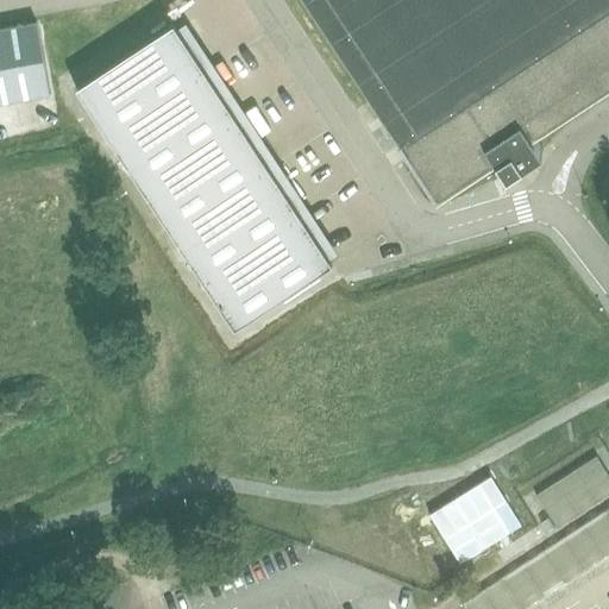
[(608,0),(312,0),(402,136),(400,137),(433,188),(435,186),(439,192),(496,155),(508,173),(544,149),(533,132),(534,132),(533,130),(608,79),(608,0)]
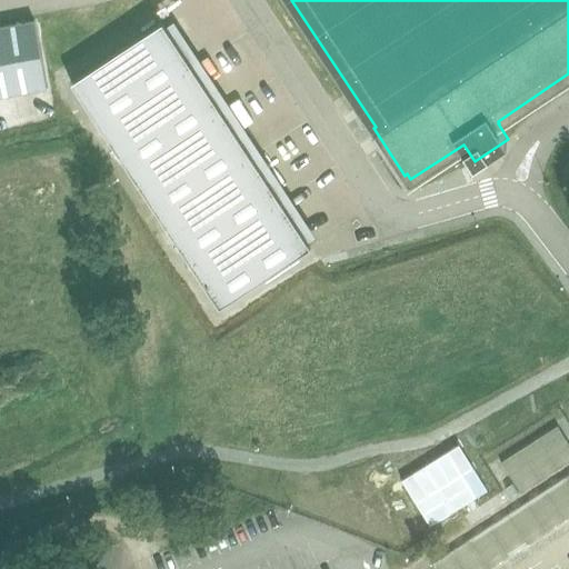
[(36,21),(0,27),(0,97),(48,89),(36,21)]
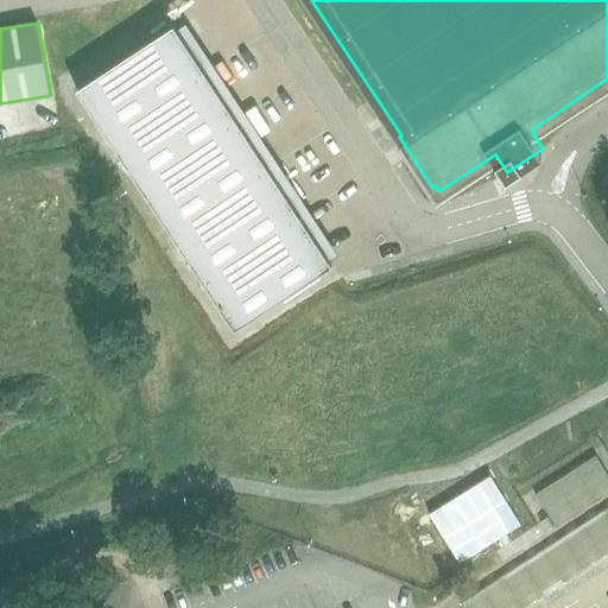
[(175,25),(77,88),(235,329),(333,265),(175,25)]
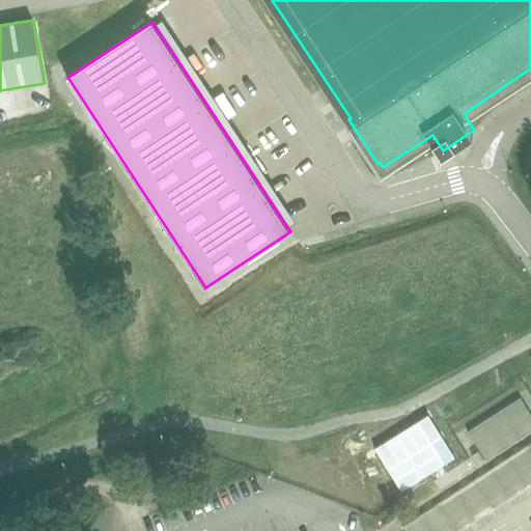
[(484,420),(467,431),(485,460),(530,430),(530,412),(521,396),(484,420)]
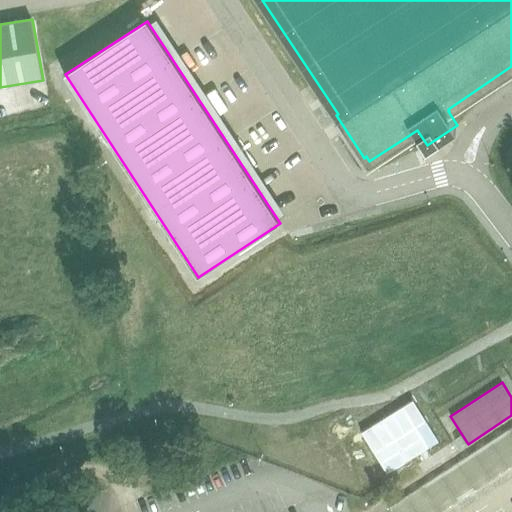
[(413,402),(362,434),(387,475),(438,443),(413,402)]
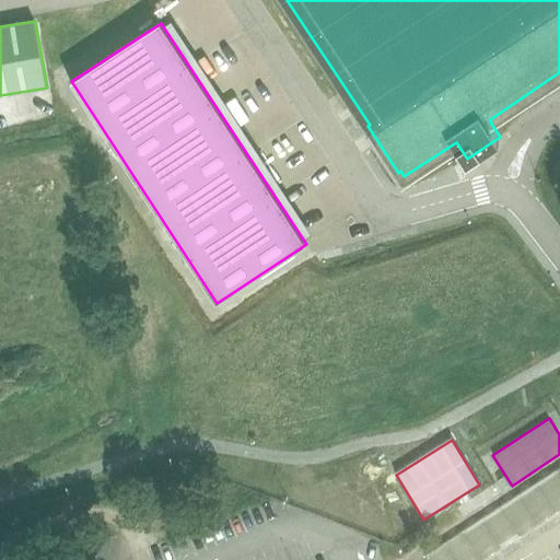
[(427,556),(429,559),(483,559),(559,510),(559,466),(504,504),(427,556)]
